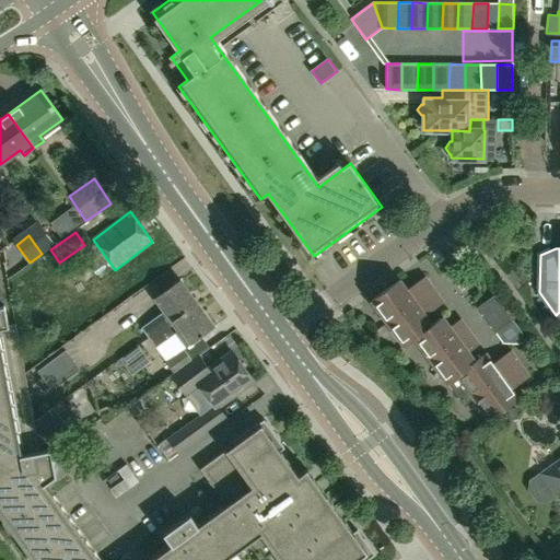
[(388,324),(434,290),(426,277),(408,290),(400,280),(372,301),(388,324)]
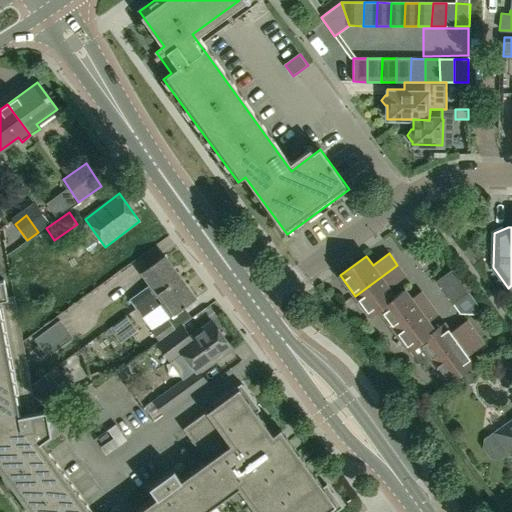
[(134,310),(180,277),(164,256),(141,273),(149,285),(128,301),(134,310)]
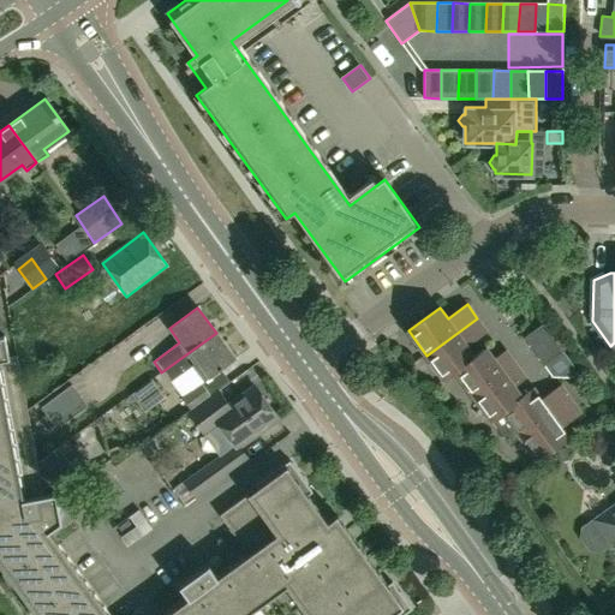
[(443,380),(488,348),(487,347),(475,356),(467,346),(488,332),(477,318),(427,356),(443,380)]
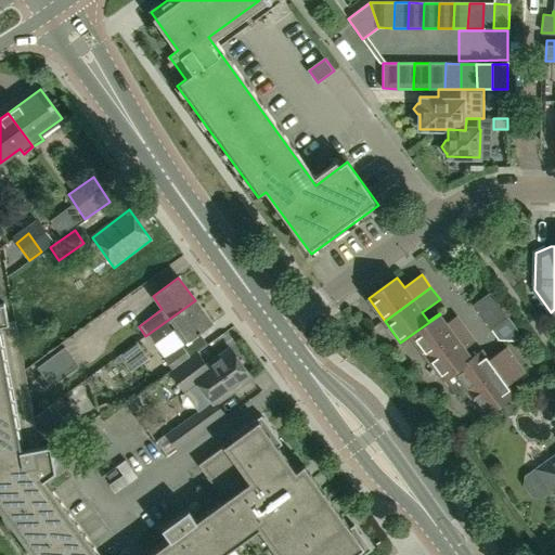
[(491,330),(508,318),(490,293),(474,305),(491,330)]
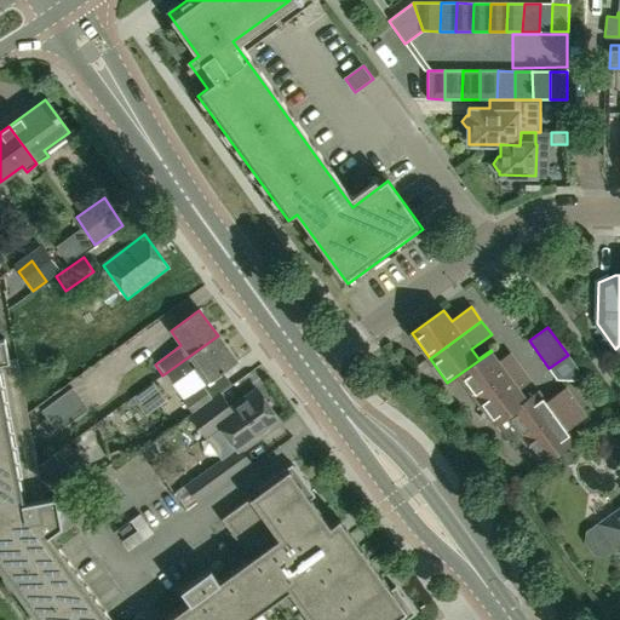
[(218,336),(162,375),(170,385),(194,368),(206,385),(236,362),(218,336)]
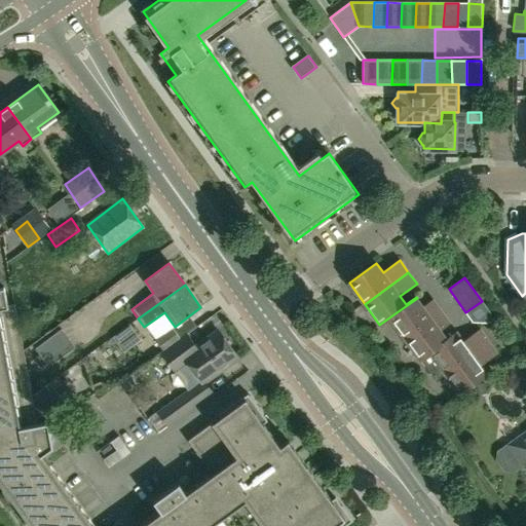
[(34,418),(38,416),(66,404),(49,382),(33,395),(32,396),(14,304),(7,306),(4,288),(0,288),(0,483),(31,525),(92,525),(41,454),(52,447),(47,423),(35,425),(34,418)]
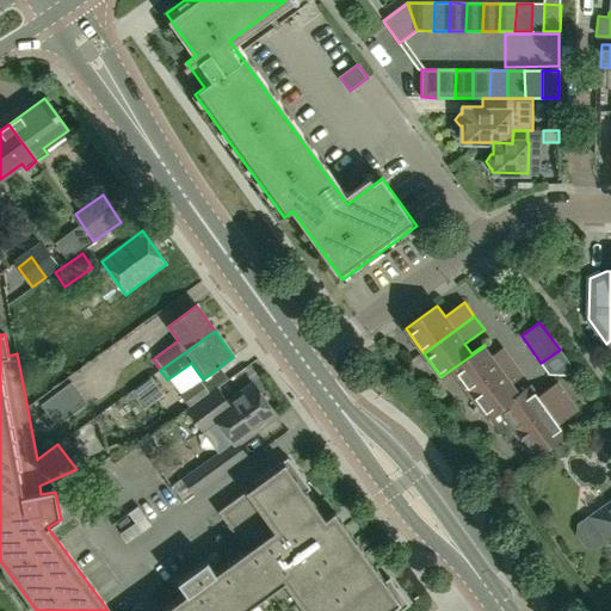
[(470,393),(513,362),(504,349),(492,357),(485,346),(440,377),(442,378),(454,370),(470,393)]
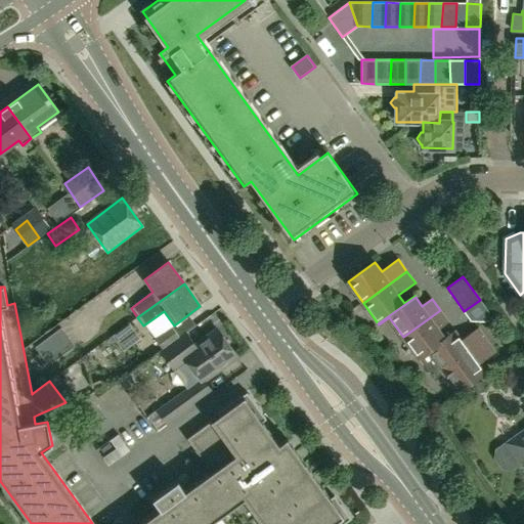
[(419,358),(455,332),(454,331),(445,338),(438,330),(448,322),(440,310),(403,337),(419,358)]
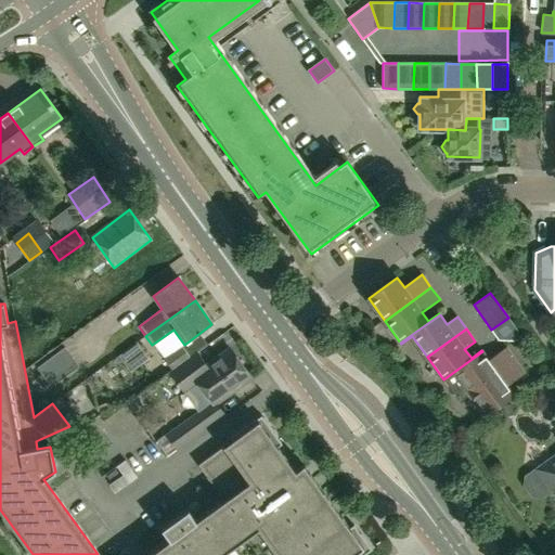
[(164,359),(170,370),(189,357),(181,346),(164,359)]
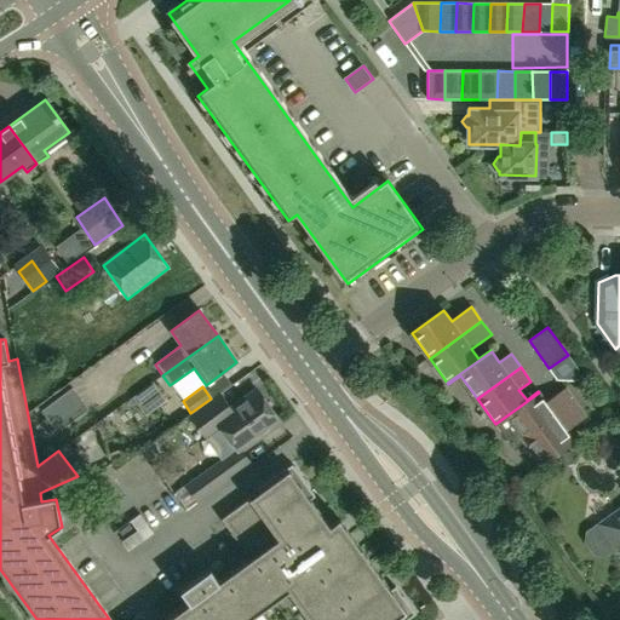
[(87,409),(72,388),(41,411),(58,432),(87,409)]
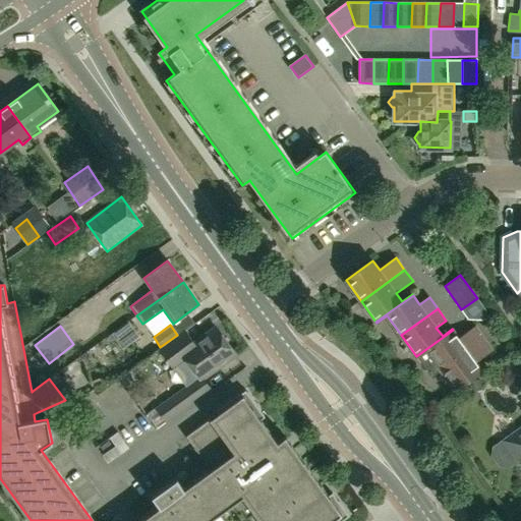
[(199,382),(204,379),(237,355),(217,327),(194,343),(184,330),(177,335),(160,347),(157,349),(173,370),(184,361),(196,378),(199,382)]
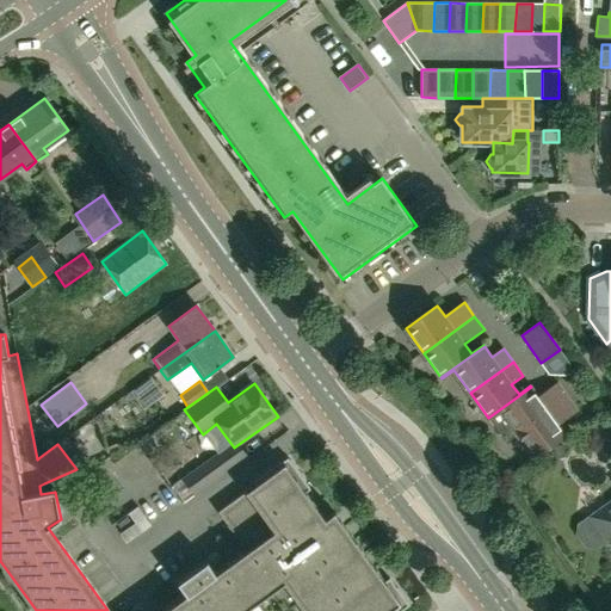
[(506,442),(568,396),(559,383),(538,397),(531,387),(488,418),(506,442)]
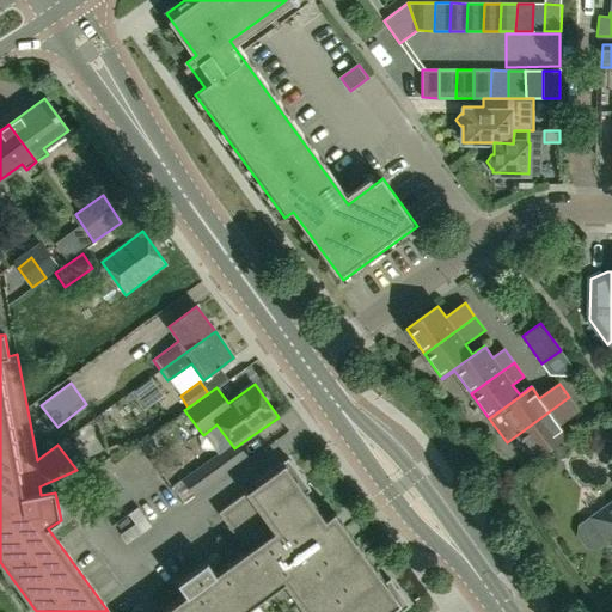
[(569,397),(507,442),(507,444),(519,435),(536,459),(568,436),(560,424),(579,410),(569,397)]
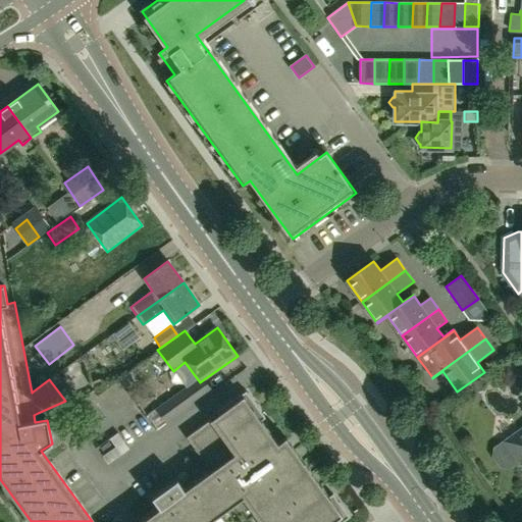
[(212,390),(204,379),(200,382),(197,378),(154,409),(165,424),(212,390)]
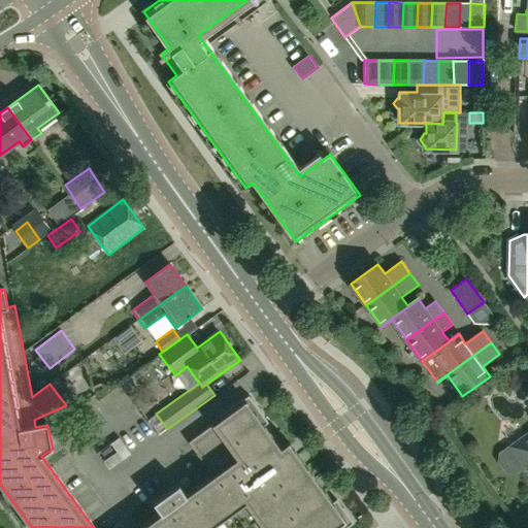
[(211,527),(245,503),(263,527),(344,527),(353,523),(350,518),(347,521),(289,442),(281,449),(245,400),(189,441),(213,476),(187,496),(178,485),(155,503),(162,514),(142,527),(211,527)]
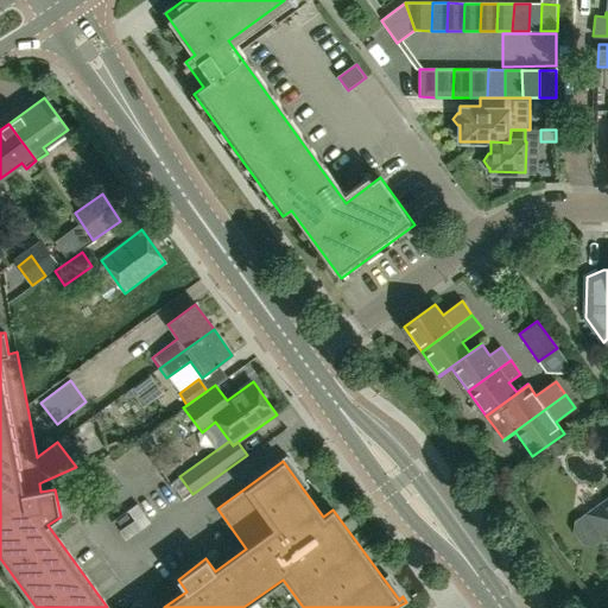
[(607,502),(593,514),(591,513),(578,523),(577,531),(584,542),(593,543),(606,533),(607,536),(607,502)]
